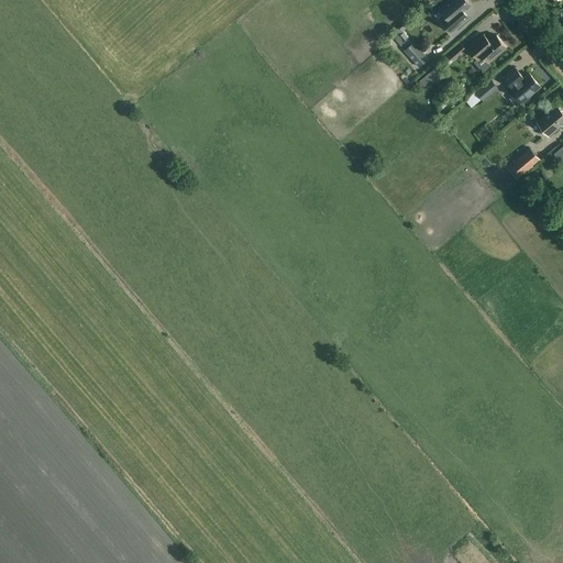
[(441,21),(451,33),(468,18),(464,11),(471,6),(466,0),(450,0),(440,9),(445,17),(441,21)]
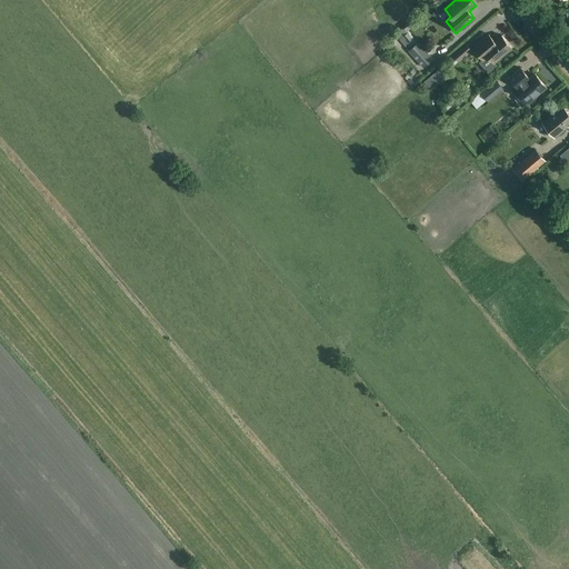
[(407,31),(417,22),(413,19),(400,31),(410,42),(413,39),(407,31)]
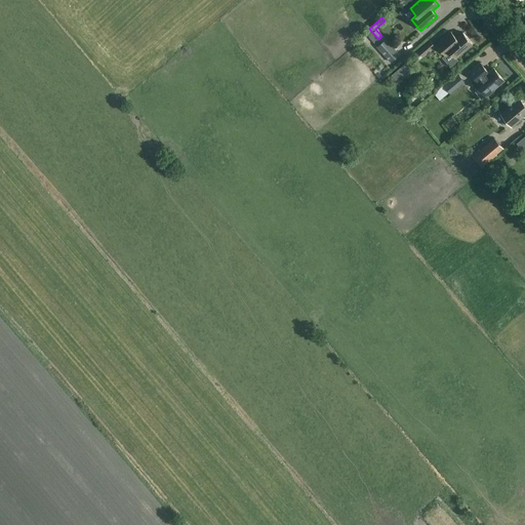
[(451,32),(436,45),(445,55),(442,57),(450,67),(457,59),(455,57),(473,44),(462,33),(456,38),(451,32)]
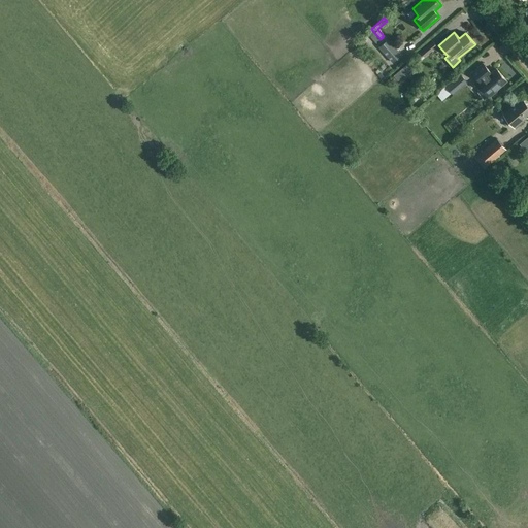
[(378,47),(393,63),(401,55),(388,39),(378,47)]
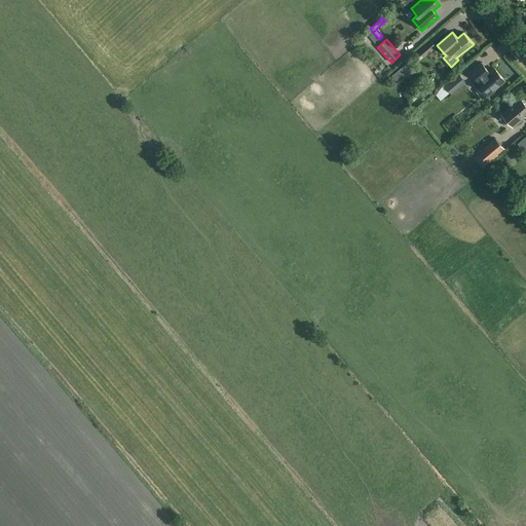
[(430,41),(419,51),(423,57),(436,46),(430,41)]
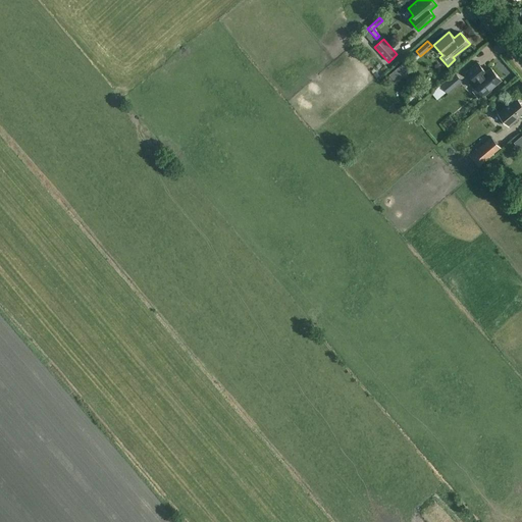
[(477,62),(467,71),(475,82),(474,82),(478,87),(473,91),(478,98),(483,93),(485,95),(491,91),(490,90),(502,81),(490,68),(485,72),(477,62)]
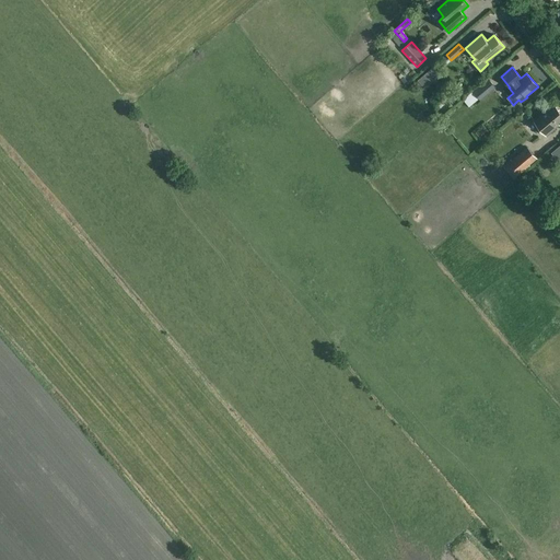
[(423,76),(418,80),(422,85),(428,81),(423,76)]
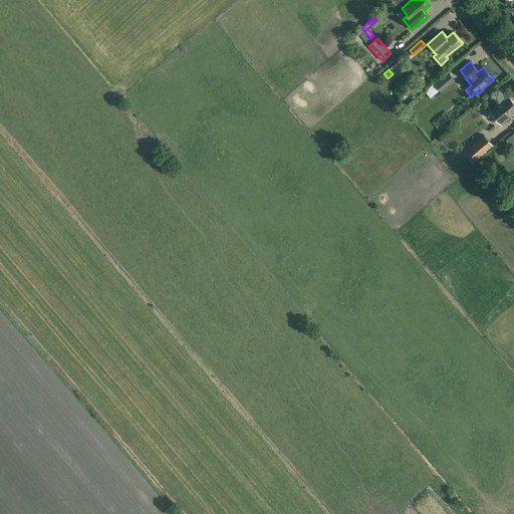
[(431,98),(454,79),(448,72),(425,91),(431,98)]
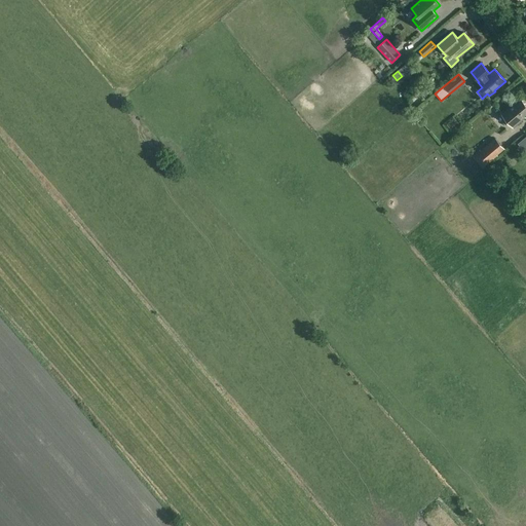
[(513,127),(525,117),(524,115),(525,113),(525,104),(521,99),(502,115),(513,127)]
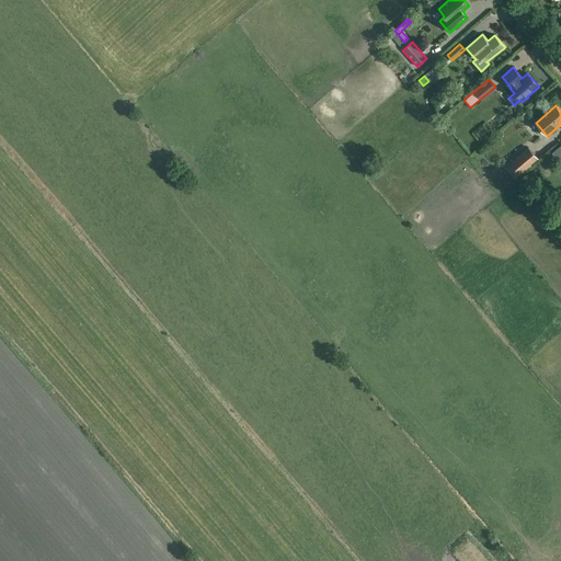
[(528,147),(504,167),(514,179),(538,159),(528,147)]
